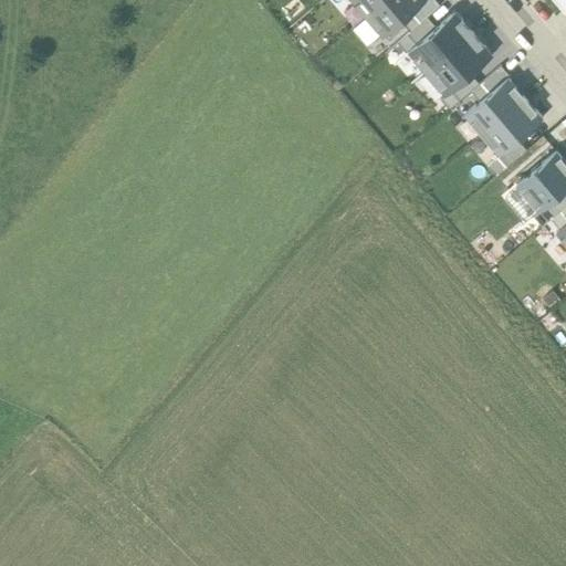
[(386,0),(349,0),(365,18),(386,0)]
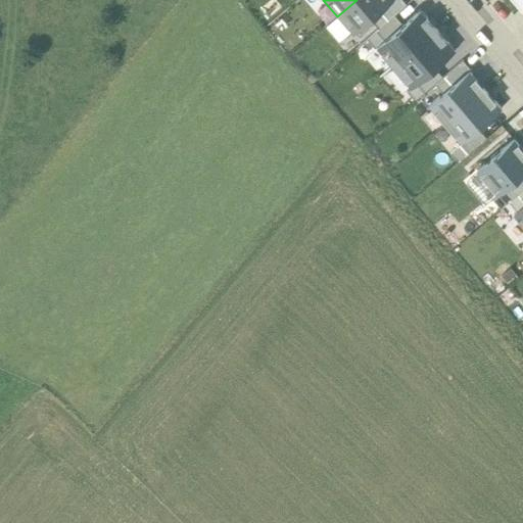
[(392,0),(357,0),(337,16),(353,36),(371,20),(394,1),(392,0)]
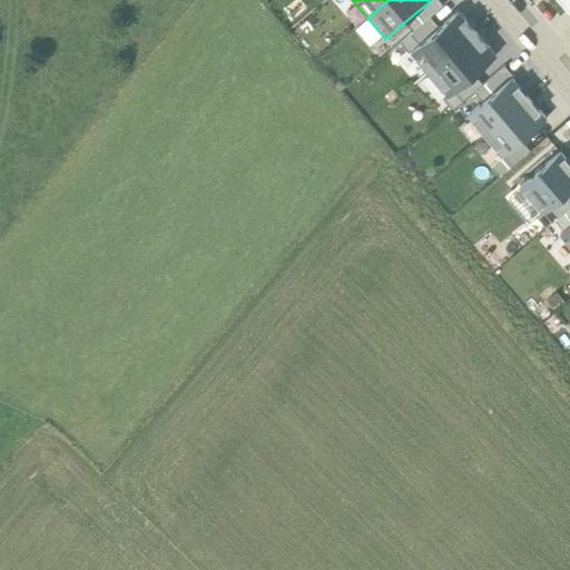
[(430,0),(430,1),(404,22),(412,32),(430,18),(443,7),(438,0),(430,0)]
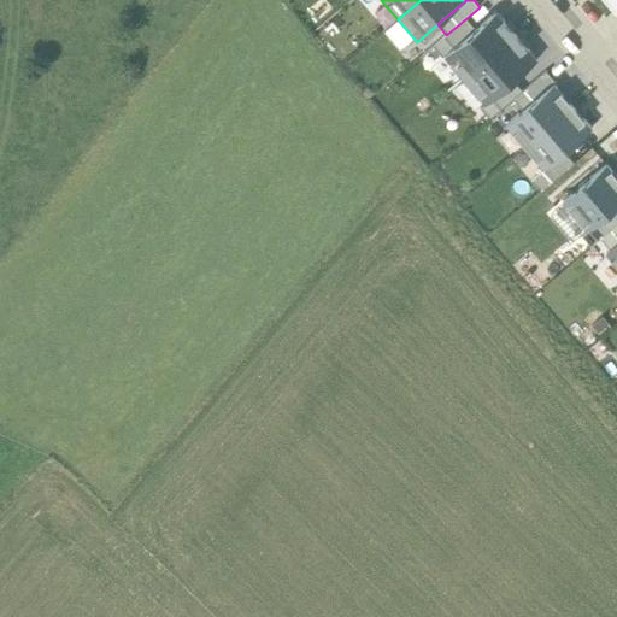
[(616,0),(605,0),(616,12),(616,10),(616,0)]
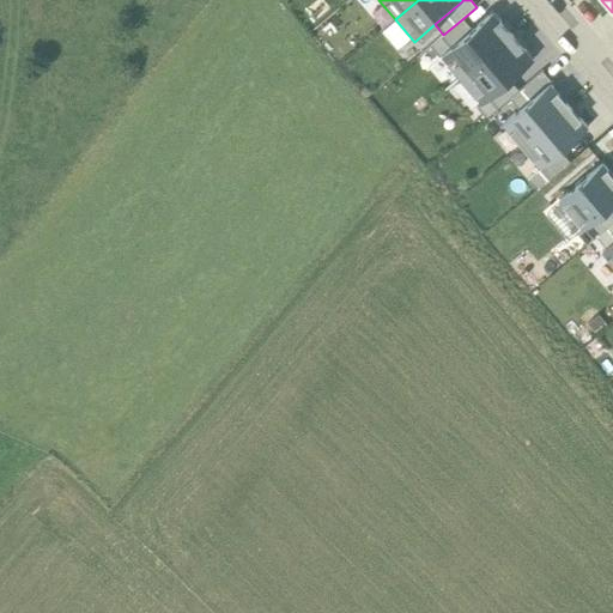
[(511,35),(492,12),(472,30),(442,55),(460,78),(511,35)]
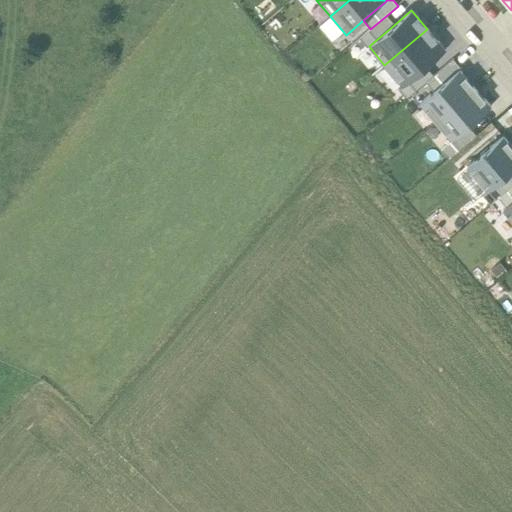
[(369,46),(394,25),(386,16),(370,29),(359,39),(367,48),(369,46)]
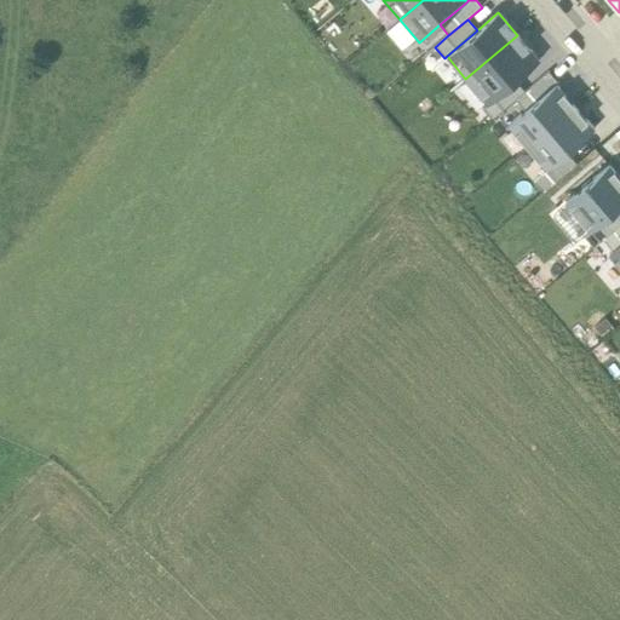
[(539,61),(517,35),(465,79),(487,105),(515,82),(539,61)]
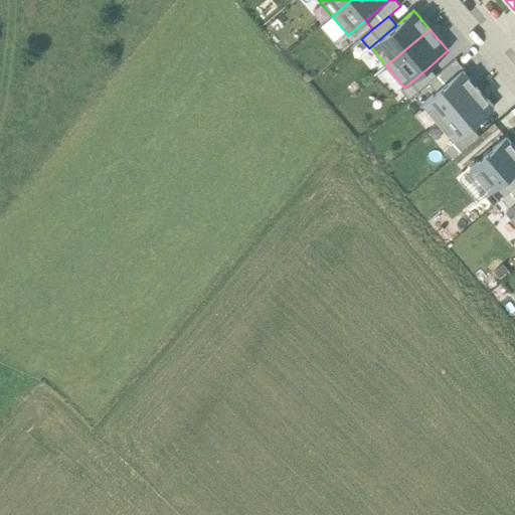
[(436,76),(427,83),(436,92),(462,70),(463,69),(456,59),(436,76)]
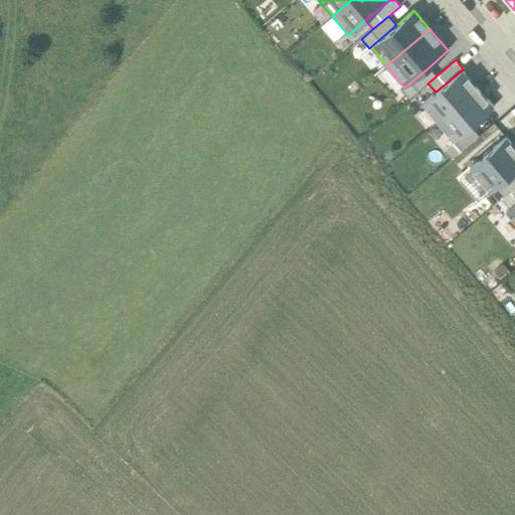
[(436,76),(427,68),(404,88),(400,92),(407,101),(427,83),(436,76)]
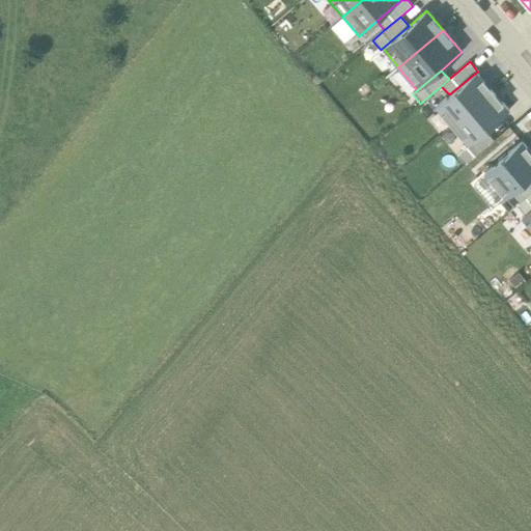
[(493,92),(476,73),(449,94),(436,108),(451,127),(493,92)]
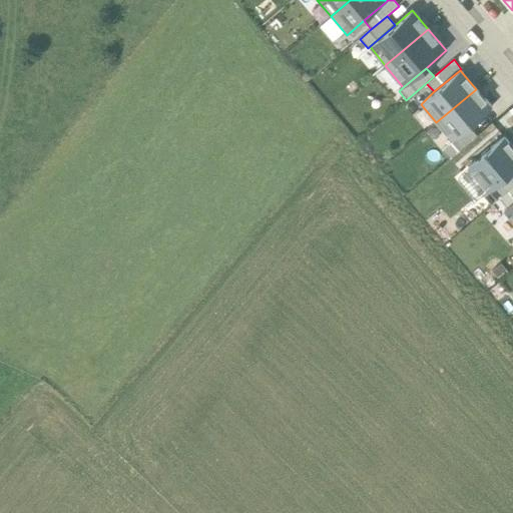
[(491,107),(476,89),(436,122),(452,141),(468,127),(491,107)]
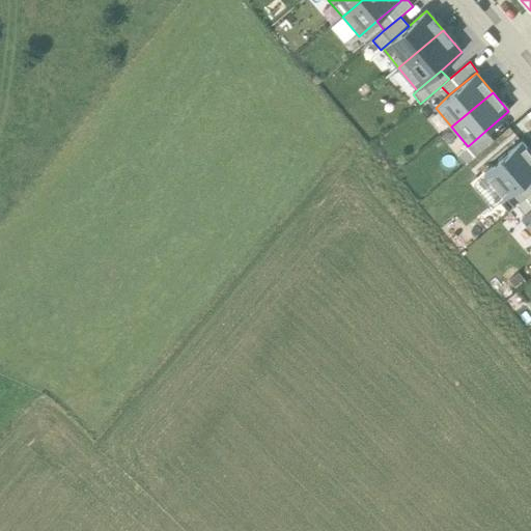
[(456,156),(465,165),(494,141),(484,132),(468,146),(456,156)]
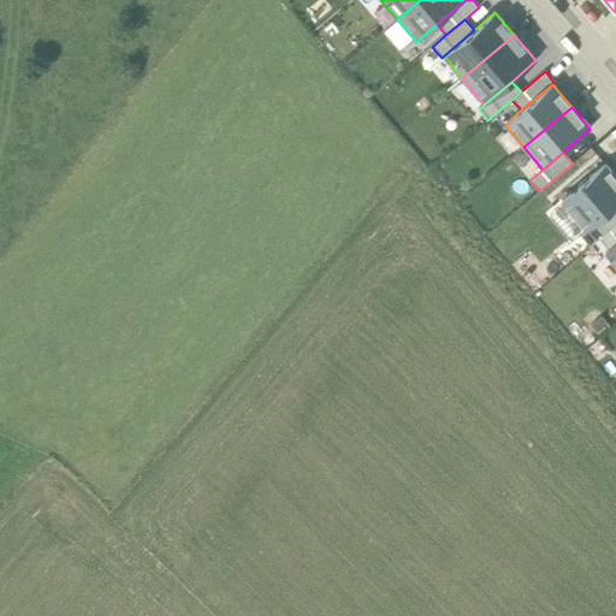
[(615,206),(615,178),(605,165),(561,202),(586,231),(614,208),(615,206)]
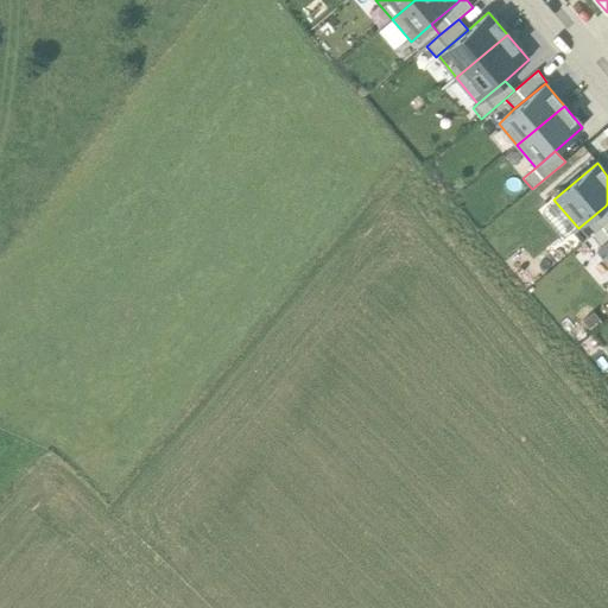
[(591,236),(607,221),(607,209),(606,206),(578,228),(572,234),(582,245),(591,236)]
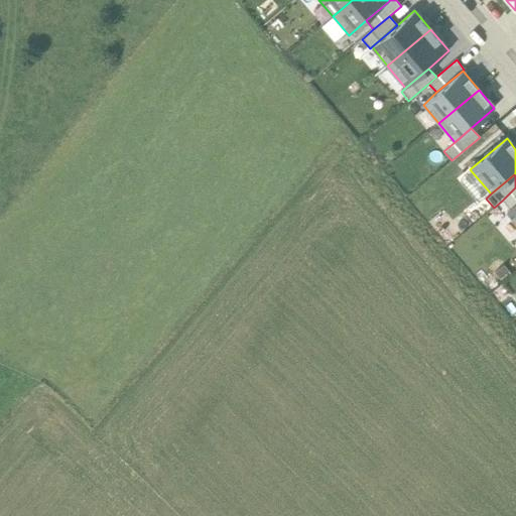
[(510,210),(515,205),(515,187),(502,201),(510,210)]
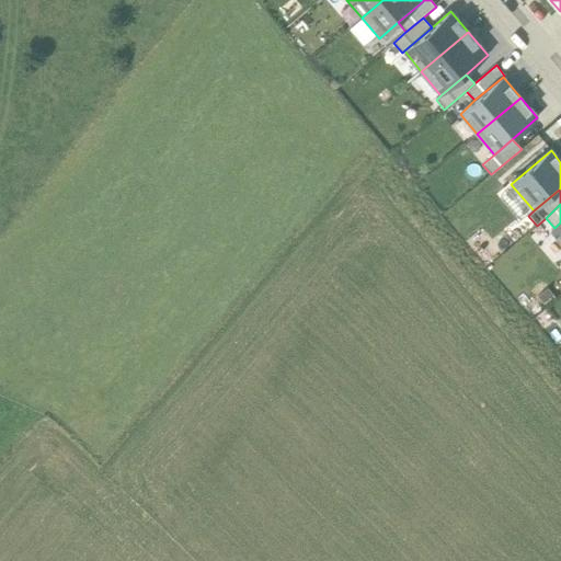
[(560,222),(554,228),(550,231),(560,243),(560,222)]
